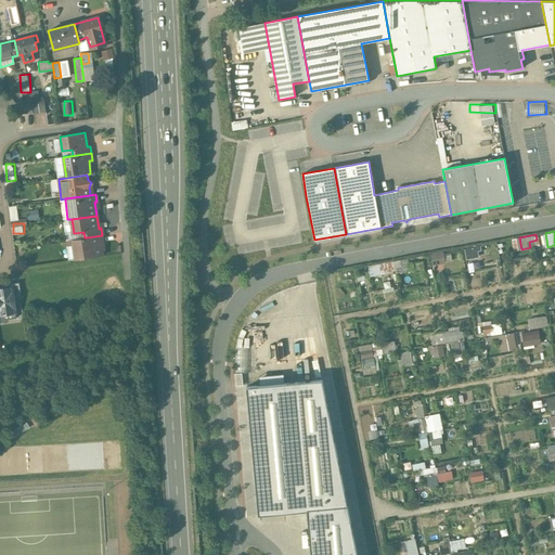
[(102,235),(87,237),(88,245),(103,243),(102,235)]
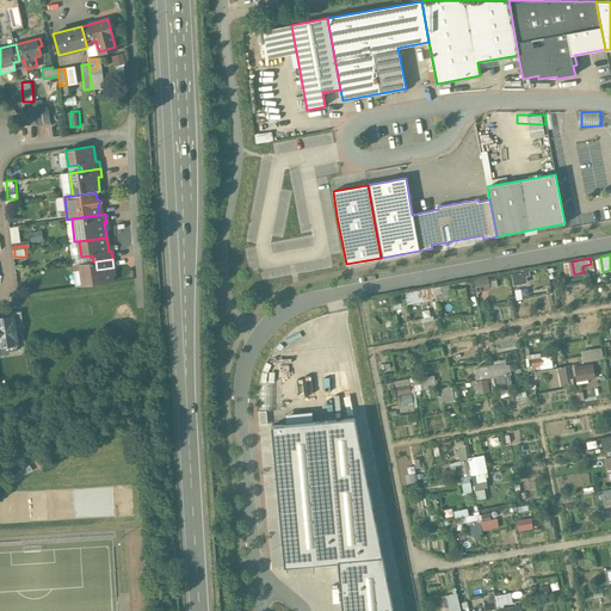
[(93,261),(73,265),(73,271),(81,270),(84,285),(75,287),(112,282),(110,269),(113,267),(97,270),(96,261),(93,261)]
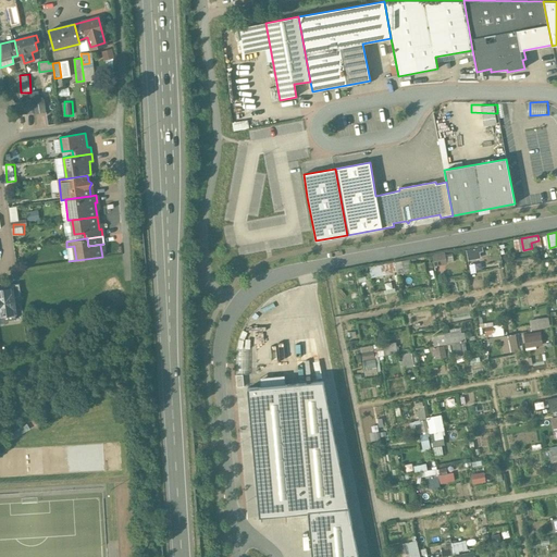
[(482,247),(468,248),(469,259),(483,258),(482,247)]
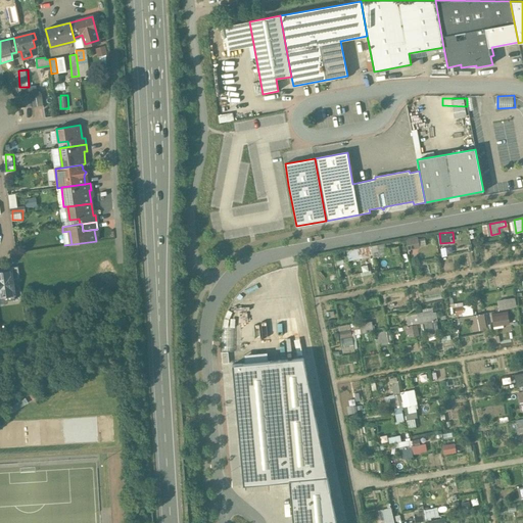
[(411,250),(423,246),(419,235),(407,239),(411,250)]
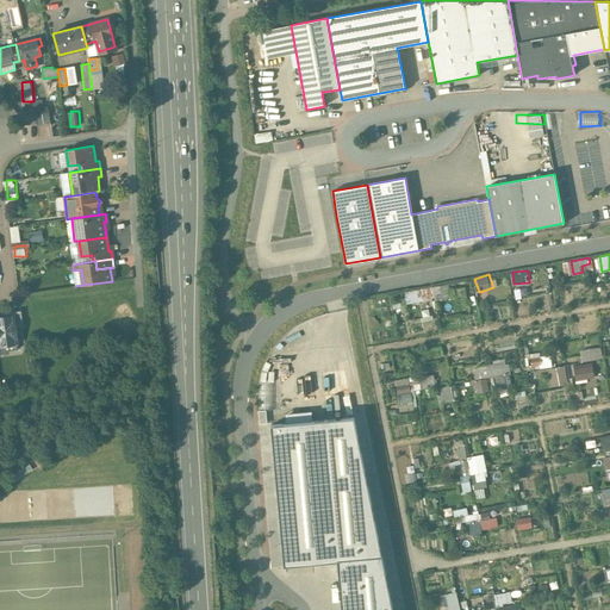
[(423,291),(409,291),(409,302),(423,302),(423,291)]
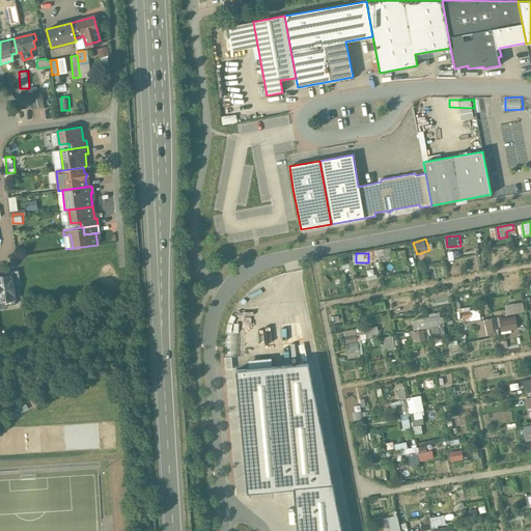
[(10,276),(0,277),(0,300),(2,301),(3,305),(14,303),(10,276)]
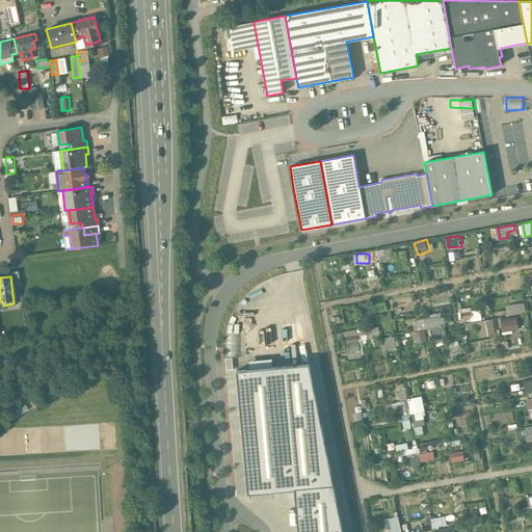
[(507,304),(508,315),(527,312),(526,301),(507,304)]
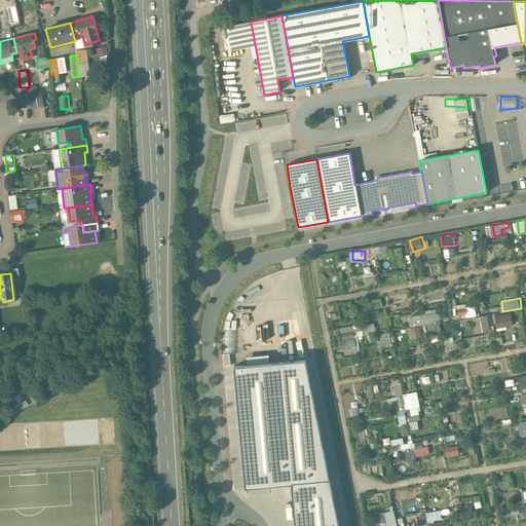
[(478,316),(477,306),(467,306),(467,304),(454,305),(455,317),(478,316)]
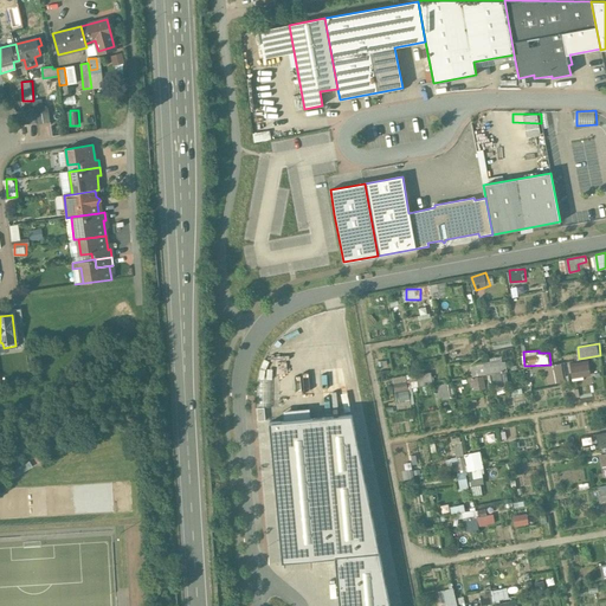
[(346,376),(343,359),(336,360),(339,378),(346,376)]
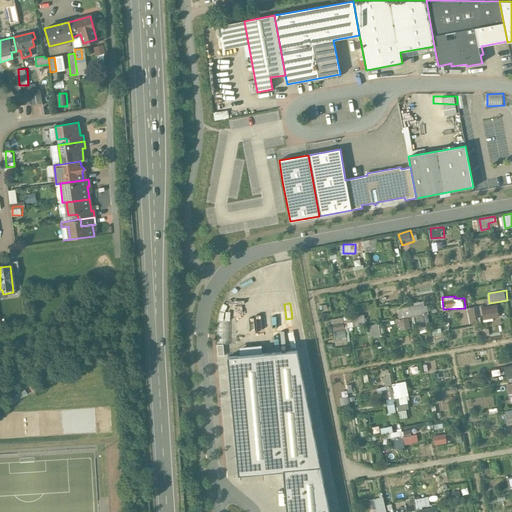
[(482,307),(484,320),(501,317),(499,304),(482,307)]
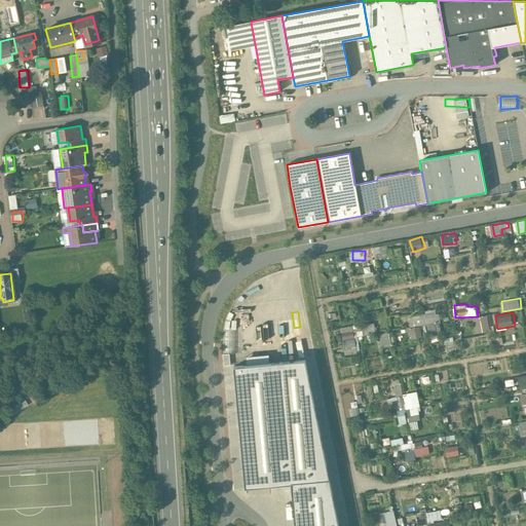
[(412,314),(412,325),(441,323),(441,313),(412,314)]
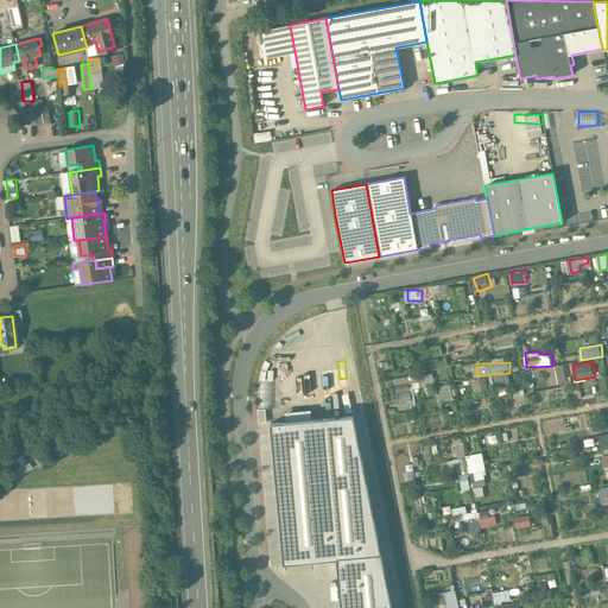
[(565,365),(550,366),(551,384),(568,382),(565,365)]
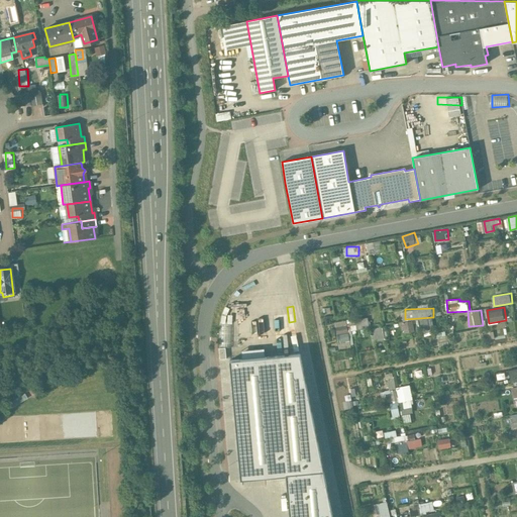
[(357,318),(358,329),(370,327),(369,317),(357,318)]
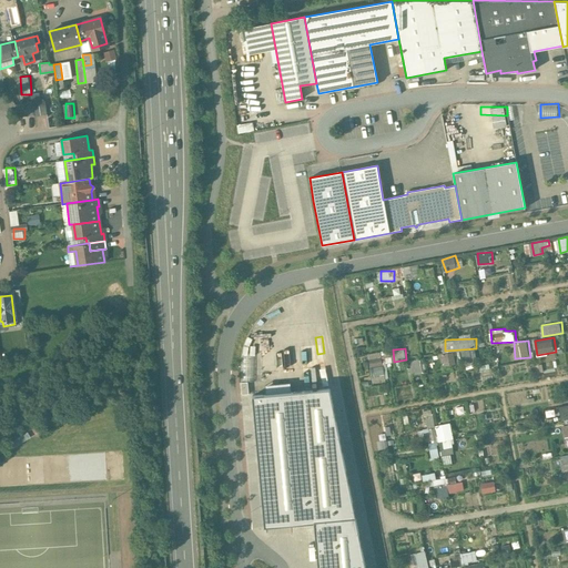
[(371,353),(371,362),(385,361),(384,352),(371,353)]
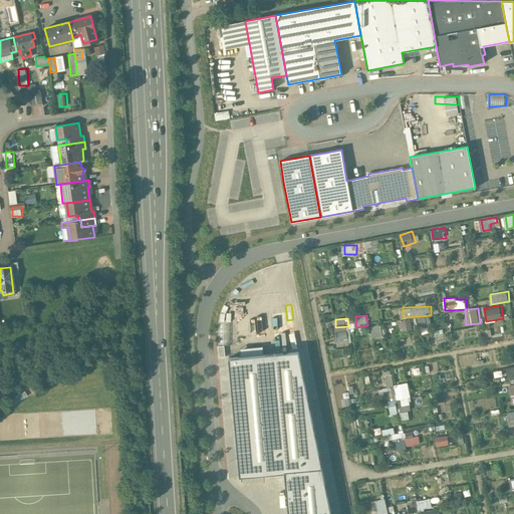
[(413,319),(403,319),(404,330),(414,329),(413,319)]
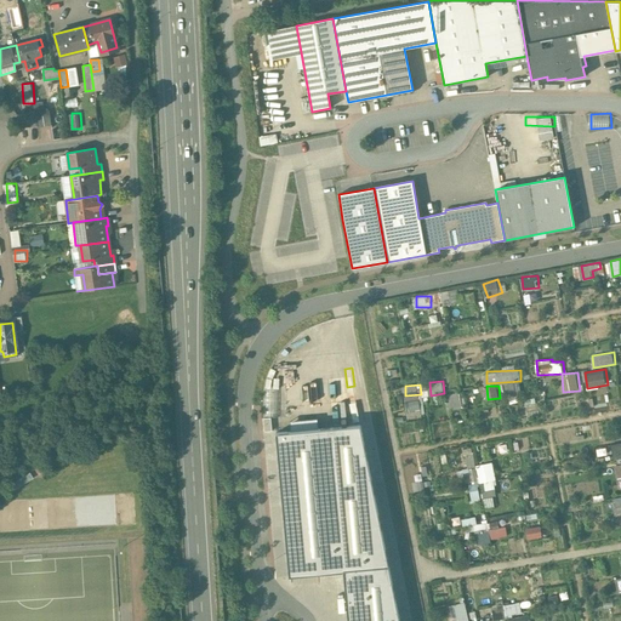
[(461,392),(448,394),(450,408),(462,406),(461,392)]
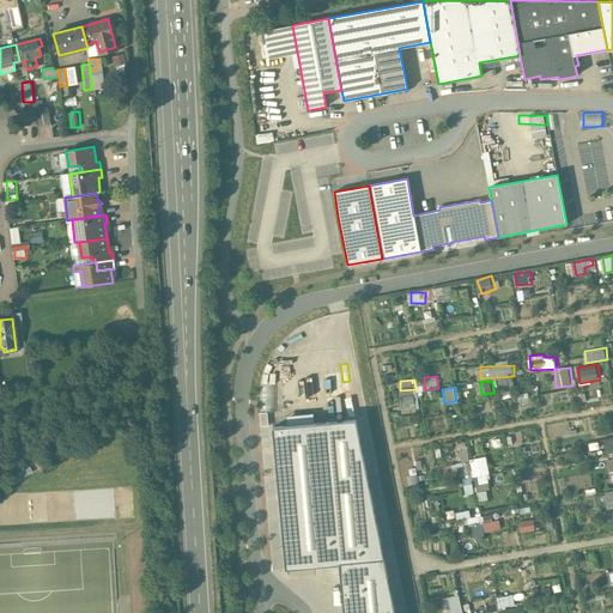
[(404,411),(419,408),(417,394),(402,396),(404,411)]
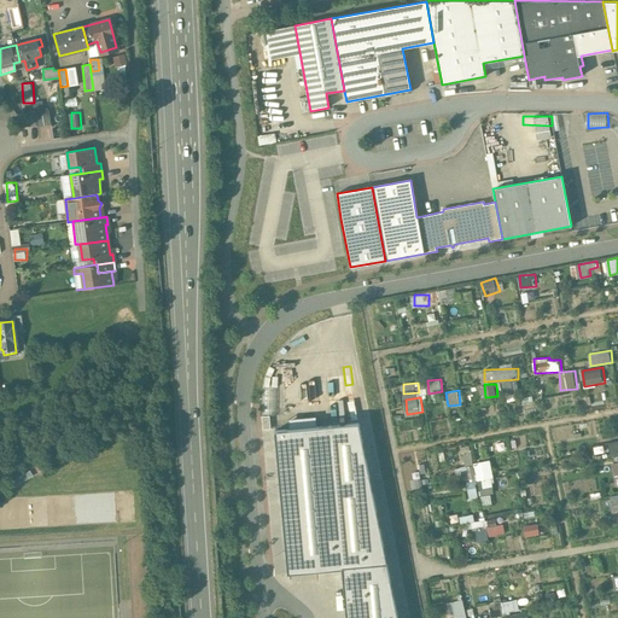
[(319,418),(293,419),(293,429),(319,426),(319,418)]
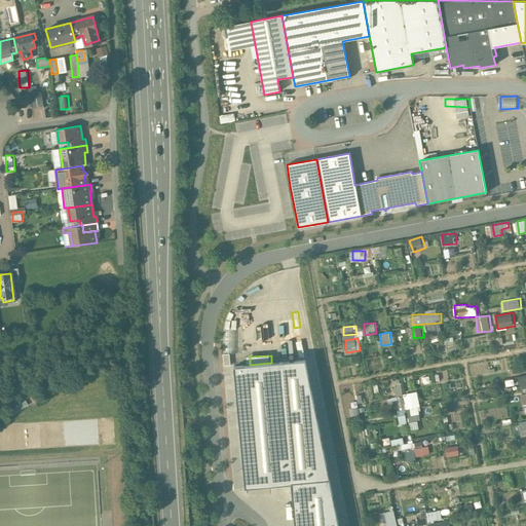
[(243,489),(290,485),(327,480),(304,361),(231,368),(243,489)]
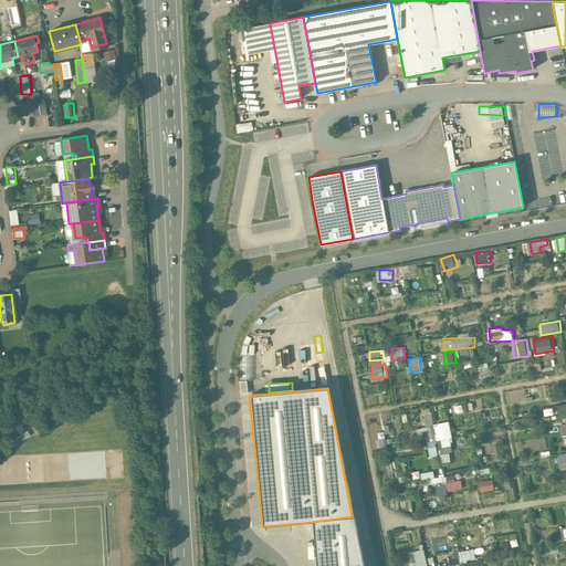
[(427,426),(435,425),(431,409),(423,410),(427,426)]
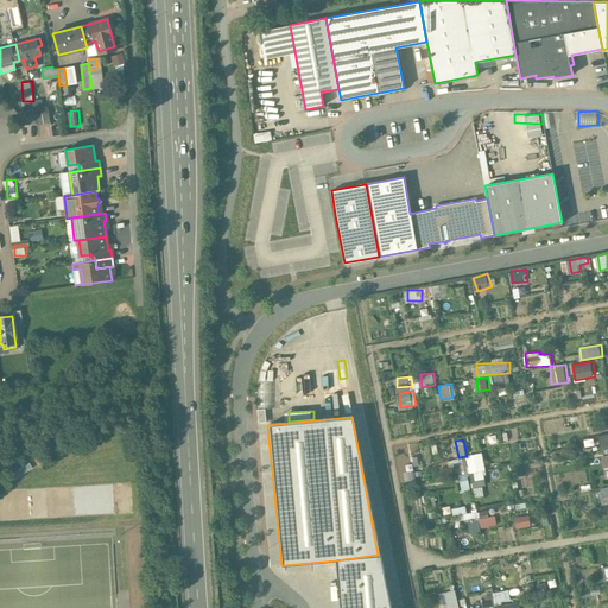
[(476,496),(486,495),(483,486),(489,485),(483,453),(469,455),(474,481),(473,481),(476,496)]
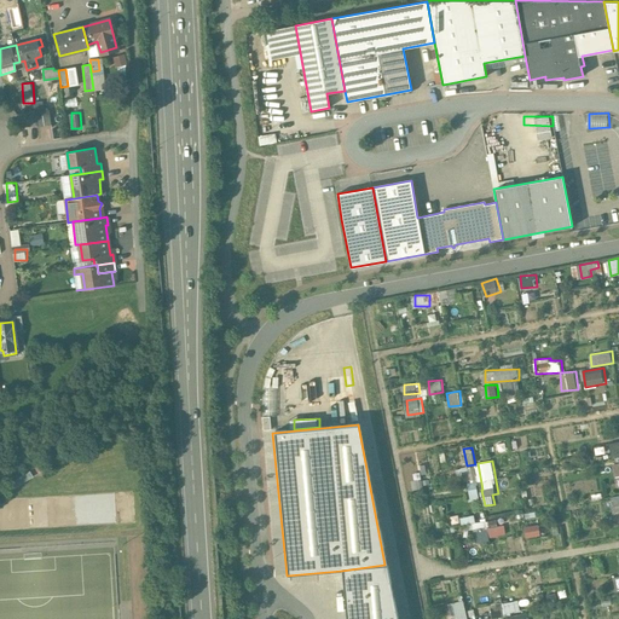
[(481,498),(478,482),(469,484),(473,499),(481,498)]
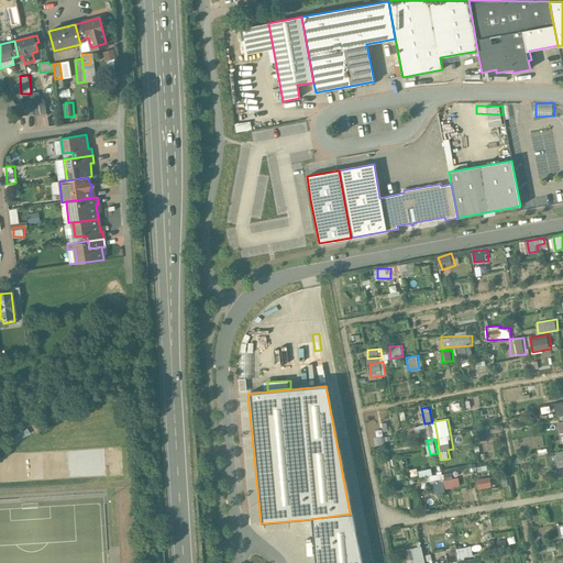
[(446,492),(444,473),(431,475),(433,493),(446,492)]
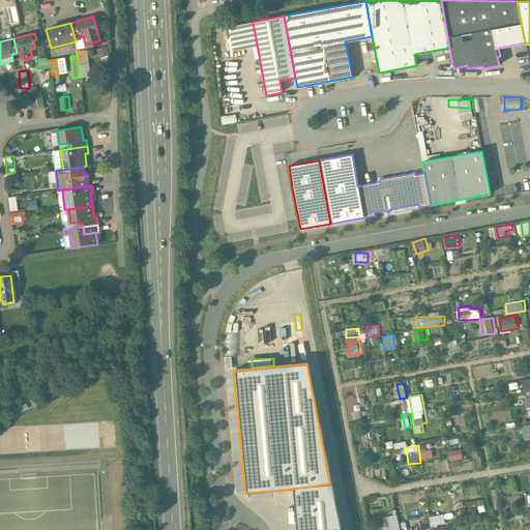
[(420,460),(435,458),(433,448),(419,450),(420,460)]
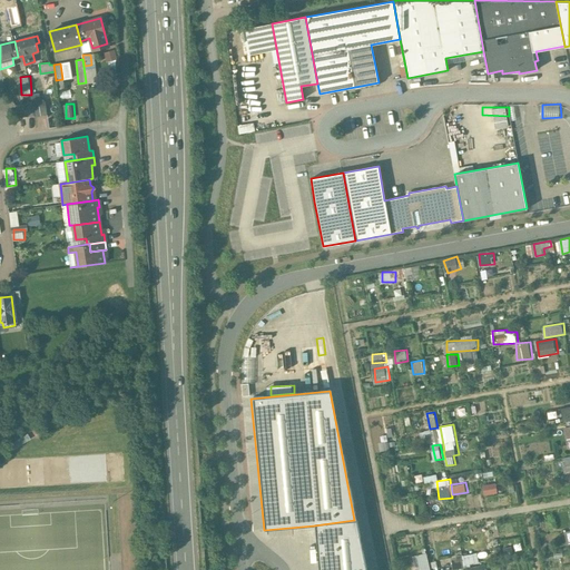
[(484,484),(485,494),(500,492),(499,482),(484,484)]
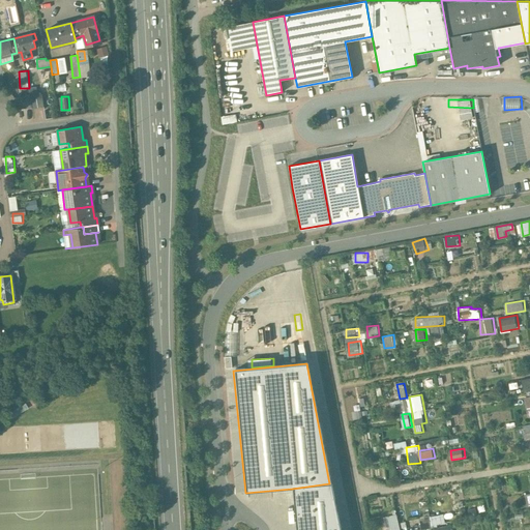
[(295,529),(340,529),(329,483),(292,489),(295,529)]
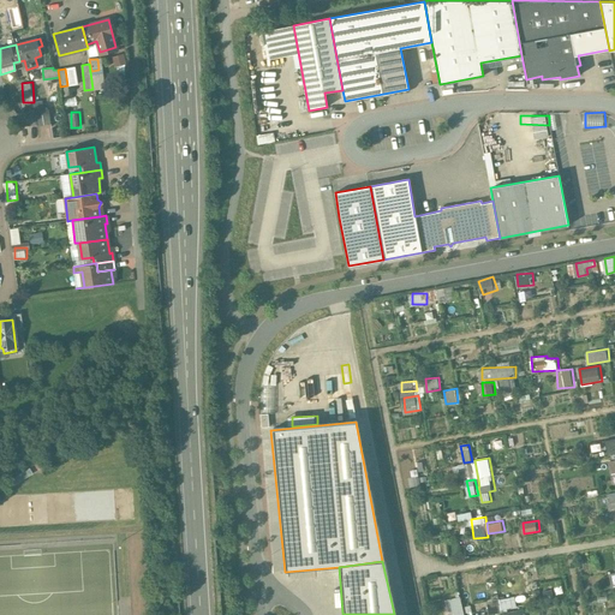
[(447,609),(455,609),(454,614),(465,614),(464,597),(446,598),(447,609)]
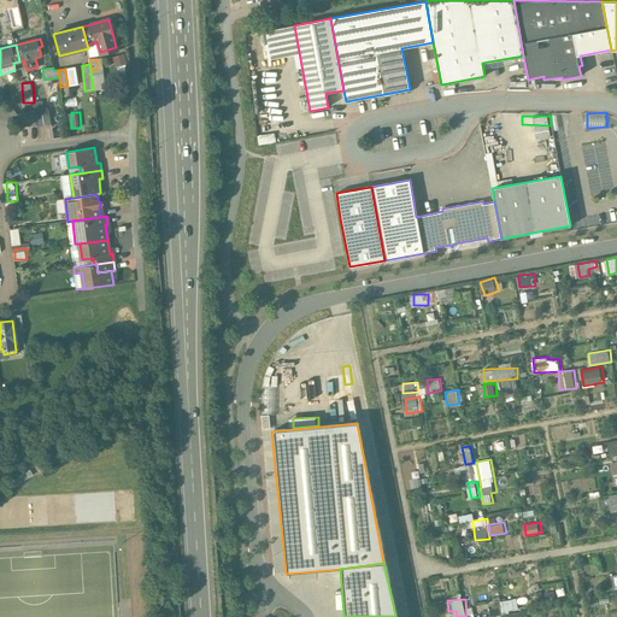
[(519,599),(503,599),(504,612),(519,611),(519,599)]
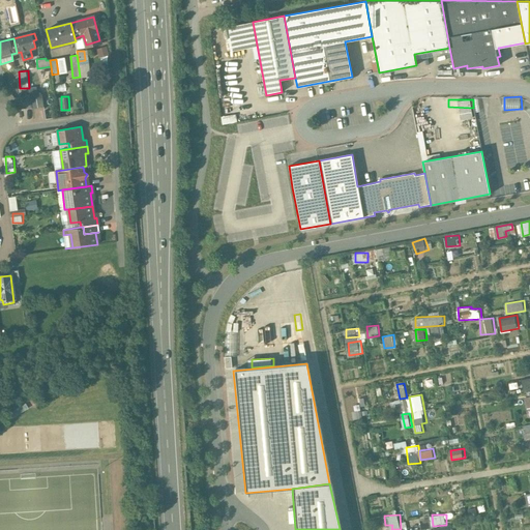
[(421,528),(432,528),(432,516),(425,516),(425,521),(421,521),(421,528)]
